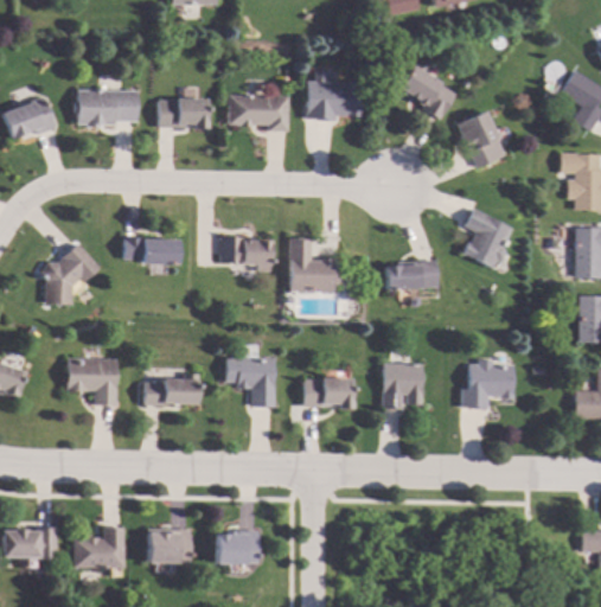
[(385,0),(389,17),(420,11),(417,0),(385,0)]
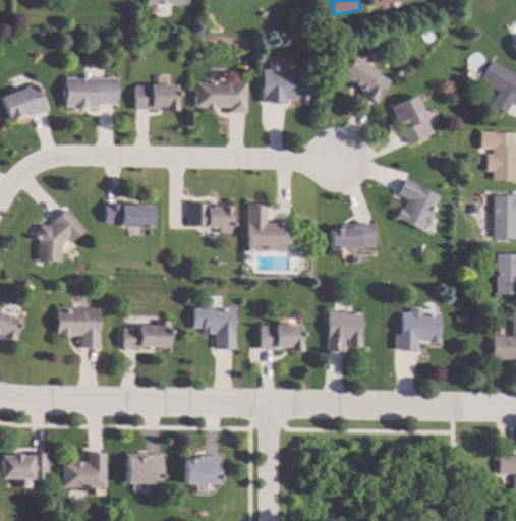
[(392,80),(377,104),(376,103),(364,96),(362,95),(363,92),(341,77),(355,56),(392,80)]
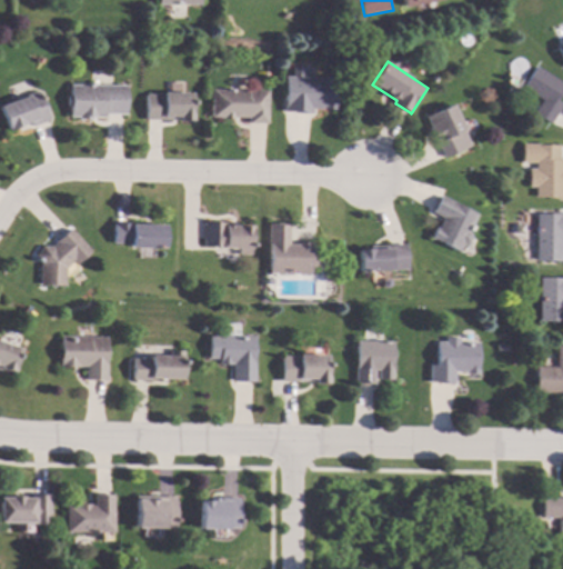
[(562,102),(562,111),(554,123),(538,113),(546,99),(526,87),(540,66),(562,80),(562,102)]
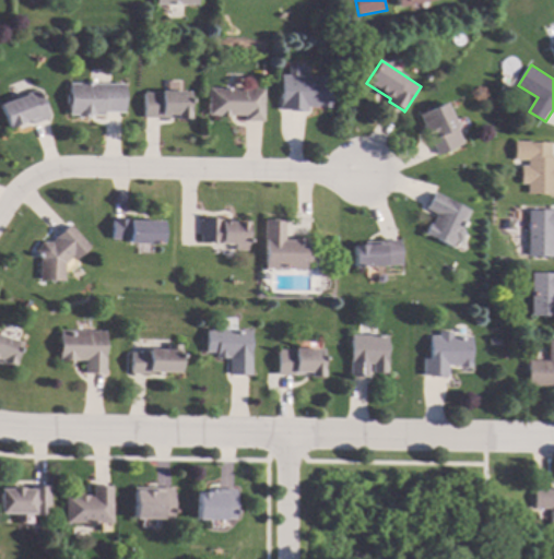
[(302,67),(302,75),(336,75),(334,108),(309,107),(309,110),(308,110),(284,110),(283,110),(283,75),(291,75),(291,66),(302,67)]
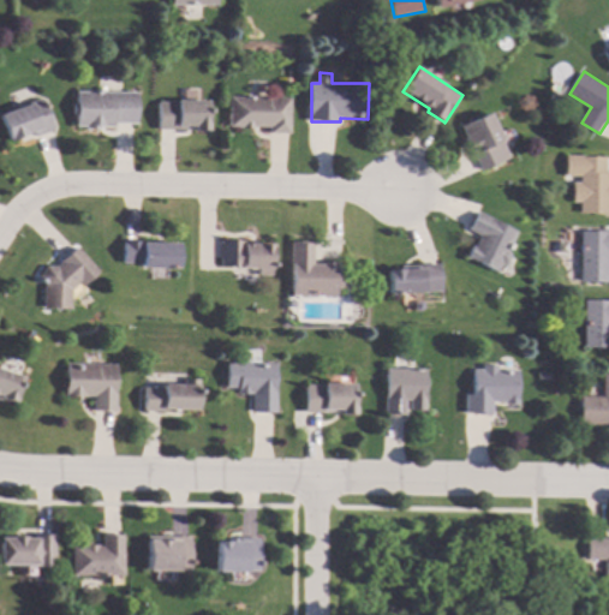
[(141,124),(137,124),(119,124),(117,124),(117,126),(103,126),(103,130),(89,130),(89,126),(79,126),(81,114),(77,114),(78,103),(79,103),(79,91),(141,93),(141,124)]
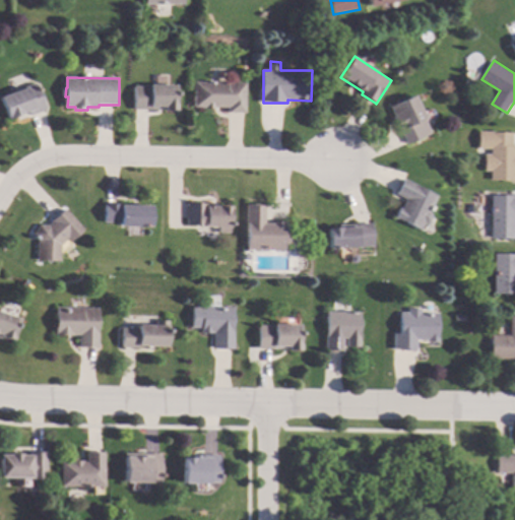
[(248,113),(246,113),(232,113),(231,113),(231,107),(215,107),(215,109),(207,109),(207,107),(196,107),(197,82),(248,82),(248,113)]
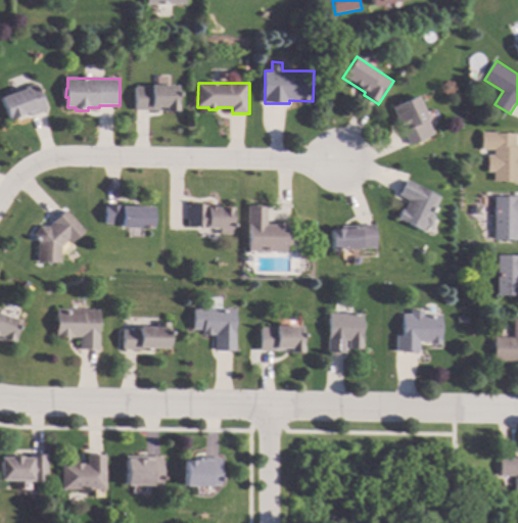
[(49,110),(48,110),(33,116),(32,112),(11,121),(2,98),(37,85),(39,84),(49,110)]
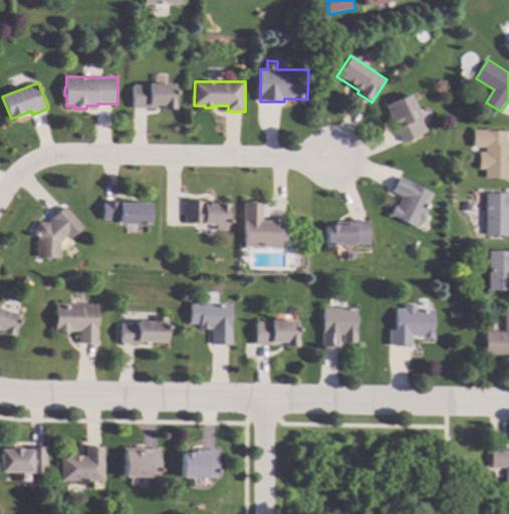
[(177,110),(166,110),(166,108),(149,108),(138,108),(136,108),(136,85),(177,85),(177,110)]
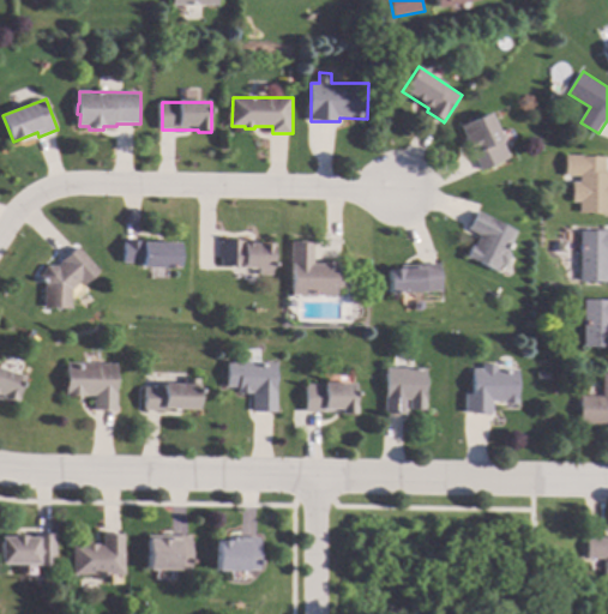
[(493,115),(503,140),(511,157),(483,170),(482,169),(474,152),(470,144),(469,145),(467,139),(468,138),(462,125),(492,113),(493,115)]
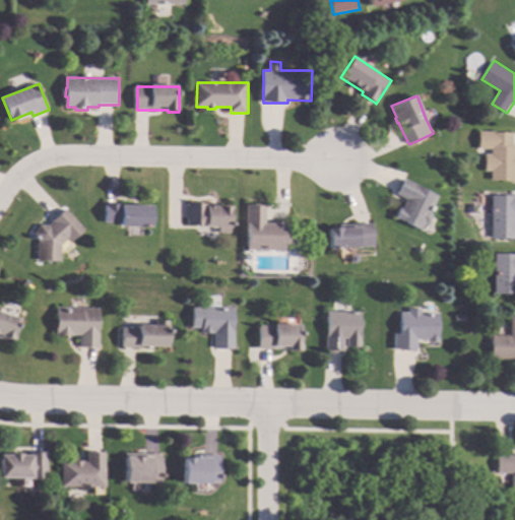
[(514,181),(493,181),(494,132),(514,133),(514,181)]
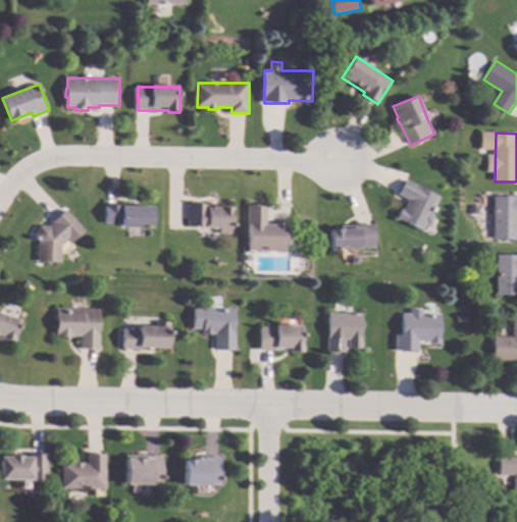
[(408,181),(441,197),(432,213),(434,214),(435,218),(431,224),(428,225),(427,224),(424,230),(398,218),(402,208),(405,210),(409,200),(400,195),(400,194),(407,180),(408,181)]
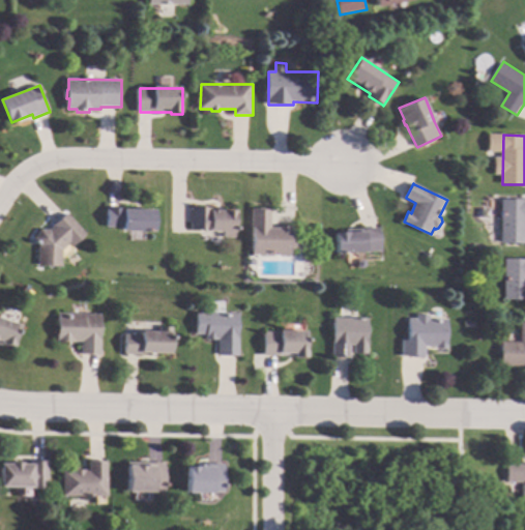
[(524,243),(503,243),(504,199),(523,200),(523,199),(524,199),(524,243)]
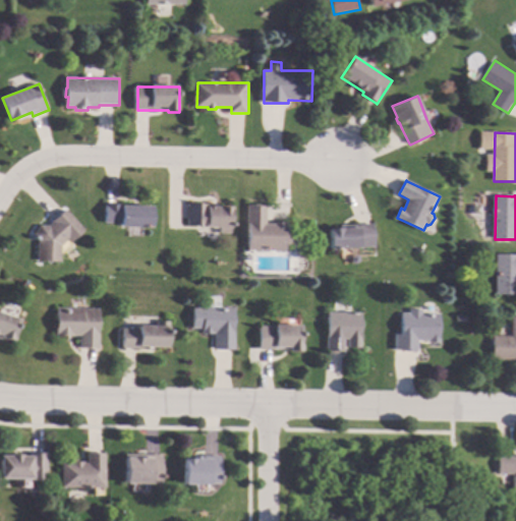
[(154,226),(123,227),(123,223),(107,223),(107,204),(109,204),(122,204),(154,203),(154,226)]
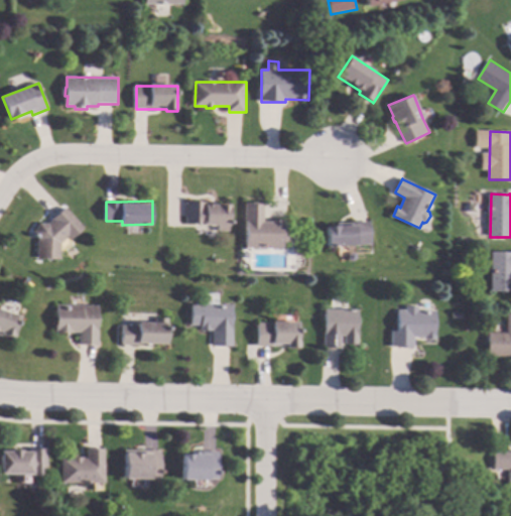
[(208,205),(231,205),(230,231),(219,231),(219,226),(212,226),(212,224),(187,224),(187,217),(187,203),(187,202),(208,203),(208,205)]
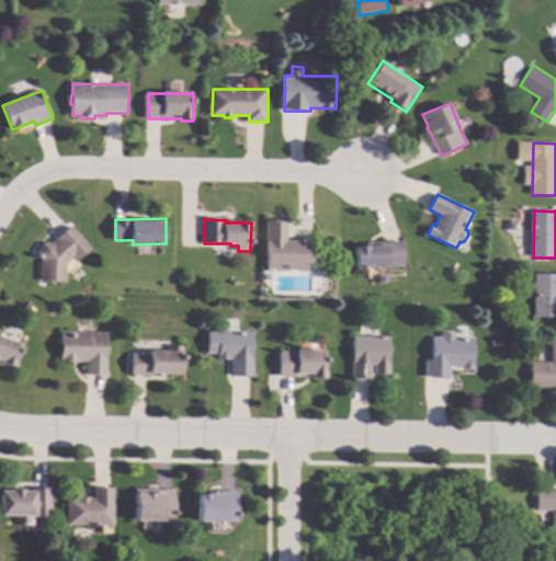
[(288,221),(288,241),(295,241),(295,240),(309,240),(310,240),(309,252),(315,252),(315,263),(309,263),(309,271),(269,270),(269,220),(288,220),(288,221)]
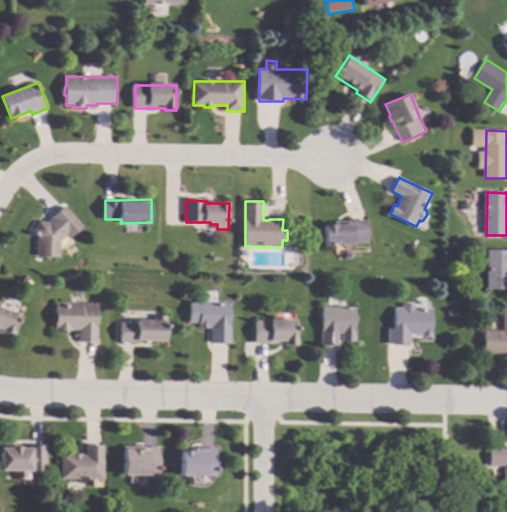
[(85,226),(72,238),(70,235),(62,241),(62,257),(39,256),(40,236),(36,230),(41,222),(50,222),(55,216),(65,207),(67,206),(85,226)]
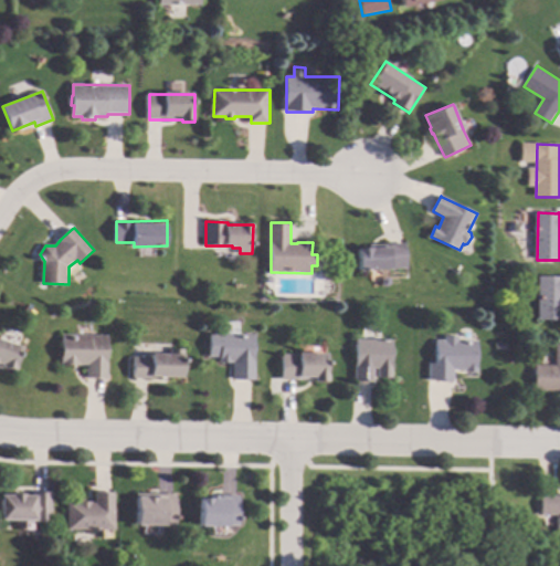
[(408,269),(360,271),(359,248),(389,247),(389,244),(390,244),(404,243),(407,243),(408,269)]
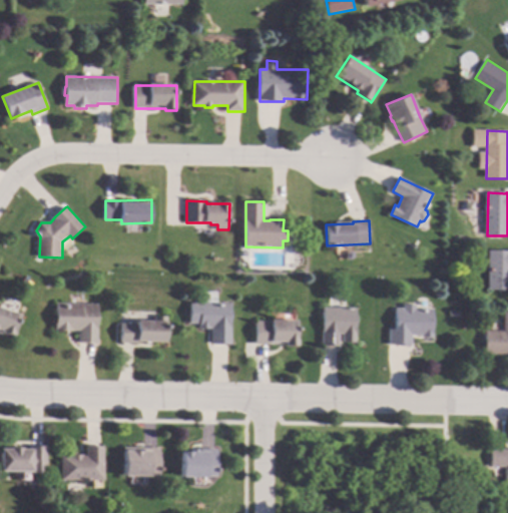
[(507,290),(490,290),(491,250),(507,250),(507,290)]
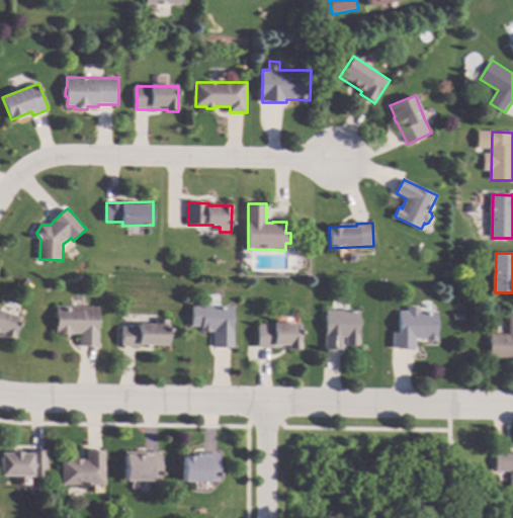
[(358,255),(358,259),(356,262),(352,262),(350,260),(350,257),(352,254),(356,254),(358,255)]
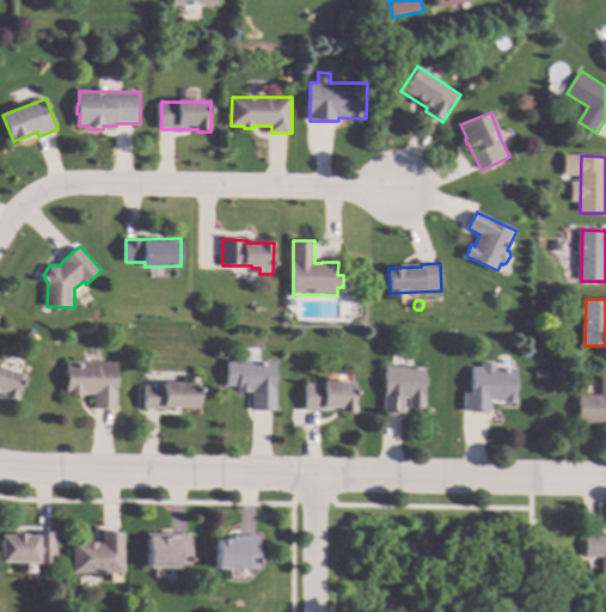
[(277,410),(275,410),(258,410),(255,410),(255,391),(253,390),(252,392),(240,392),(240,386),(230,386),(230,361),(277,361),(277,410)]
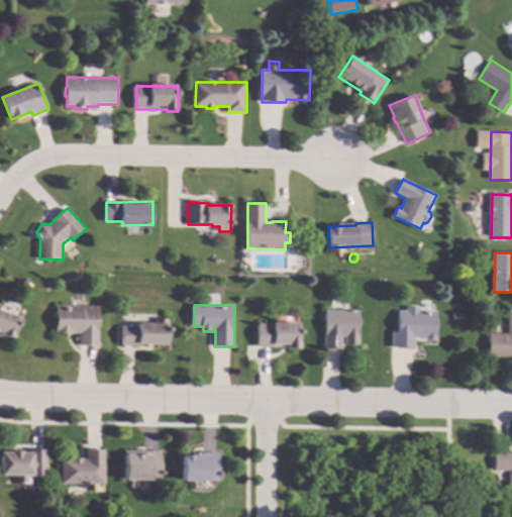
[(101,345),(100,345),(85,345),(83,345),(83,332),(60,332),(60,306),(101,306),(101,345)]
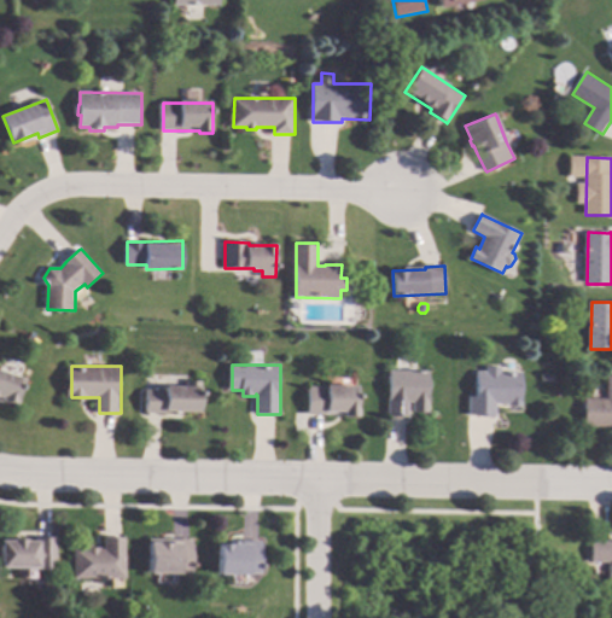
[(503,372),(524,372),(524,407),(511,407),(511,403),(497,403),(497,415),(473,415),(471,415),(471,396),(479,396),(479,372),(489,372),(489,367),(503,367),(503,372)]
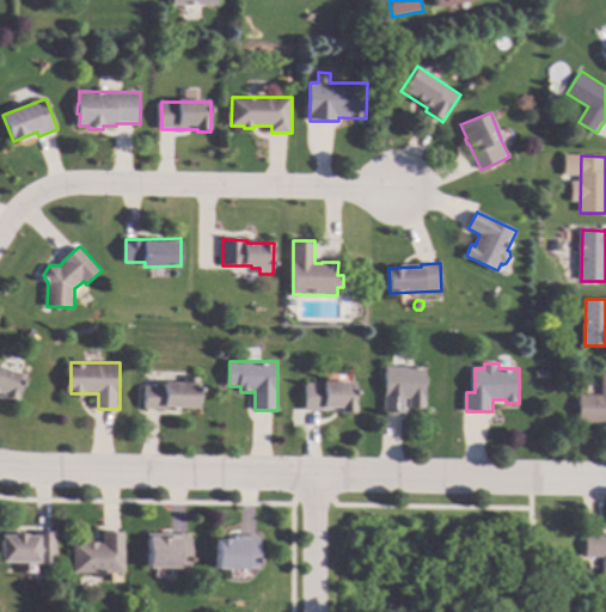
[(0,366),(28,375),(19,403),(0,397),(0,366)]
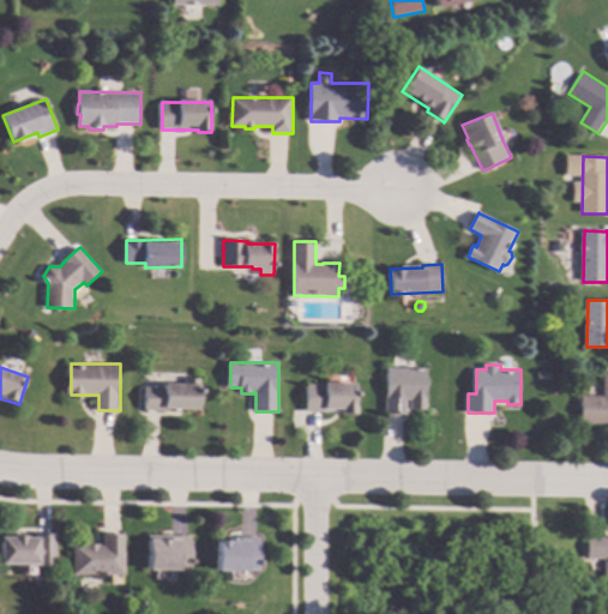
[(428,369),(427,410),(414,409),(414,399),(409,399),(408,415),(390,414),(389,414),(390,368),(428,369)]
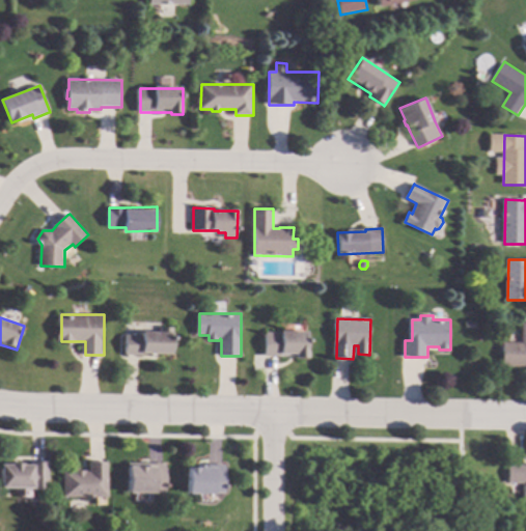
[(525,367),(504,366),(504,342),(524,343),(524,323),(525,323),(525,367)]
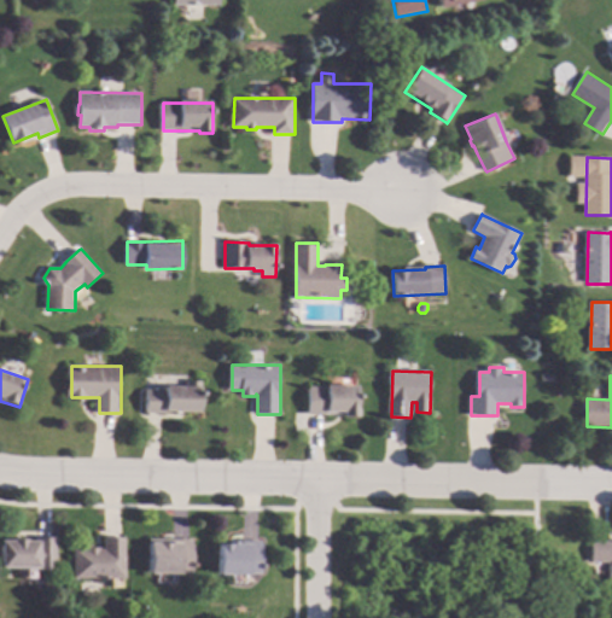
[(204,412),(170,410),(170,413),(167,413),(152,413),(150,413),(150,389),(168,390),(168,385),(190,386),(190,380),(204,380),(204,412)]
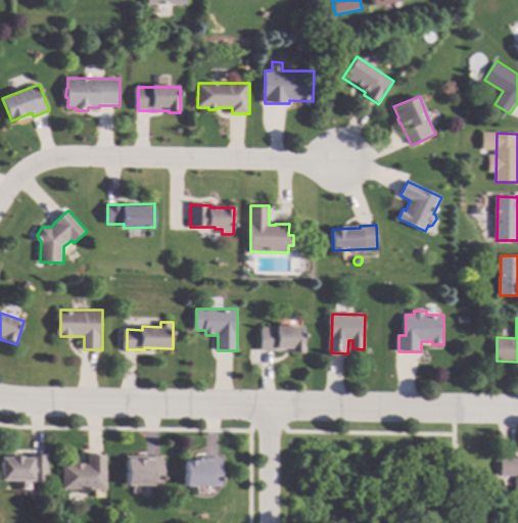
[(304,351),(293,351),(277,351),(265,351),(263,351),(263,328),(305,328),(304,351)]
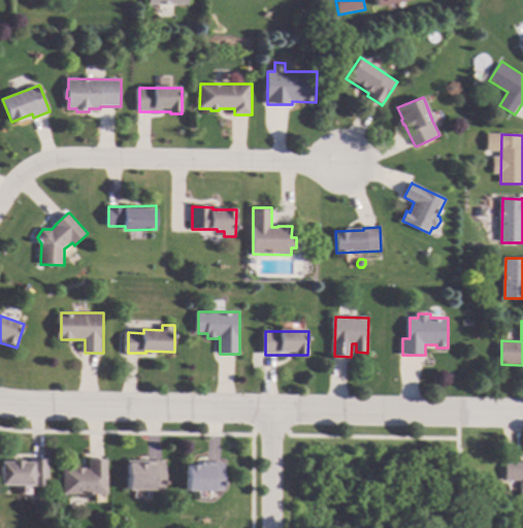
[(48,489),(32,488),(32,486),(2,485),(2,461),(12,462),(12,460),(25,460),(25,462),(33,462),(34,462),(34,459),(47,459),(48,459),(48,489)]
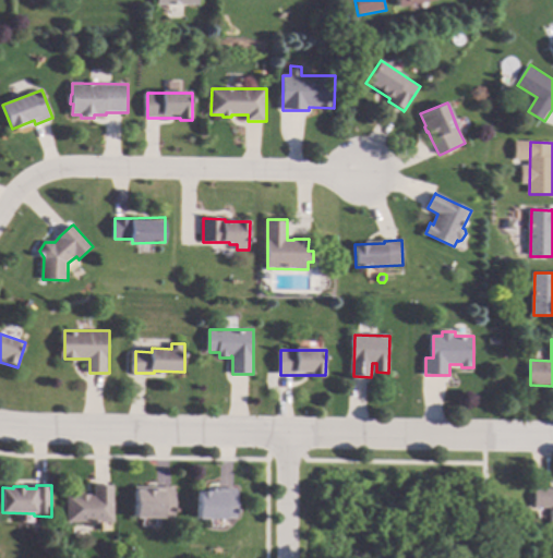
[(115,521),(68,521),(68,496),(79,496),(79,494),(92,494),(92,496),(96,496),(96,485),(97,485),(112,485),(115,485),(115,521)]
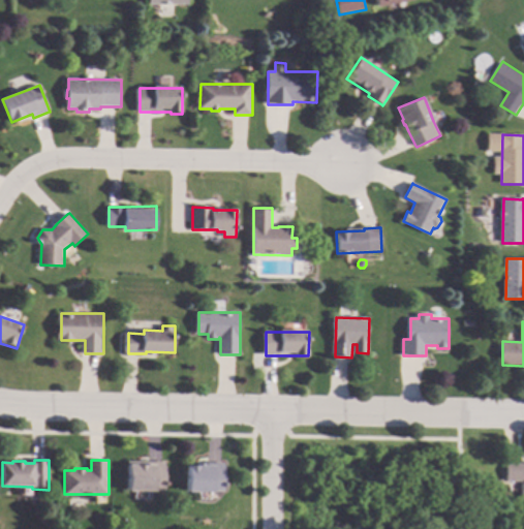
[(165,492),(129,491),(129,464),(151,465),(156,465),(156,462),(162,462),(165,462),(165,492)]
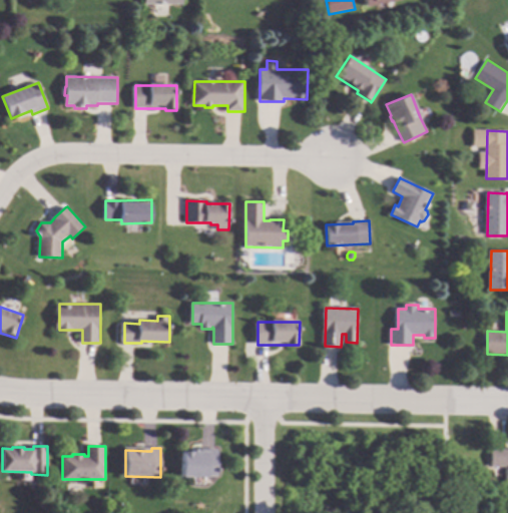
[(218,478),(182,477),(183,451),(201,451),(201,449),(203,449),(216,449),(218,449),(218,478)]
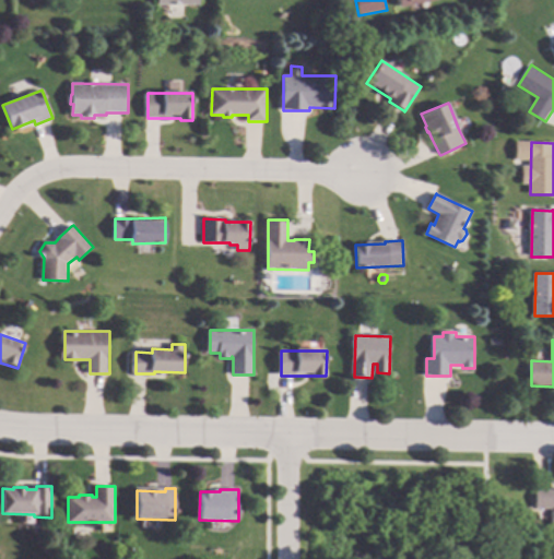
[(553,530),(552,530),(552,509),(537,509),(537,489),(538,489),(553,489),(553,530)]
